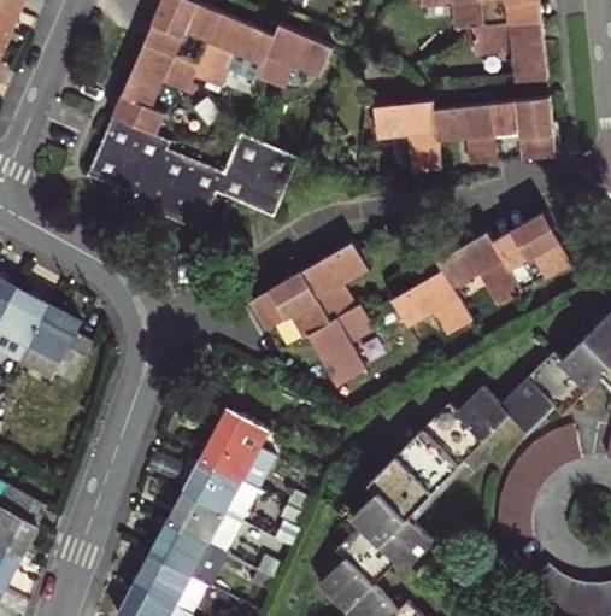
[(163,0),(144,44),(197,66),(219,12),(192,0),(163,0)]
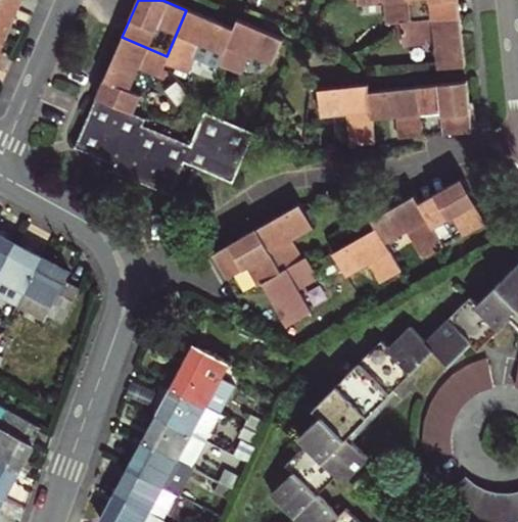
[(408,24),(405,0),(356,0),(357,6),(380,4),(383,26),(397,25),(408,24)]
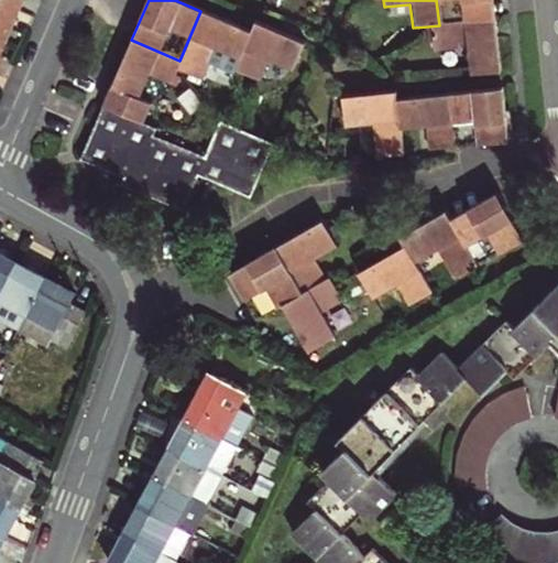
[(436,0),(439,25),(493,19),(491,0),(436,0)]
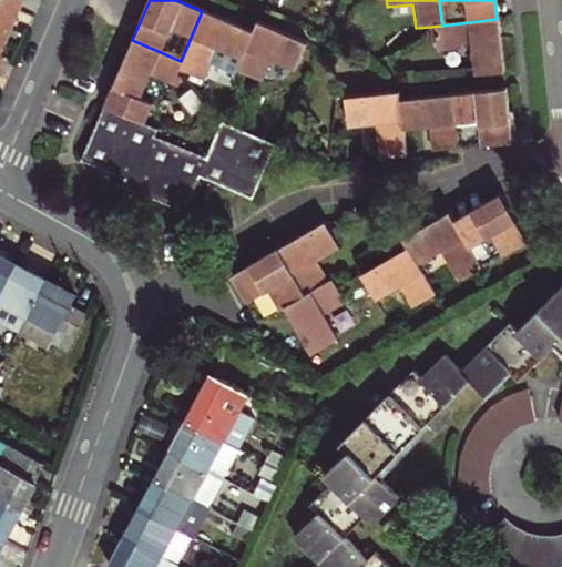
[(12,6),(4,2),(0,1),(0,36),(12,6)]
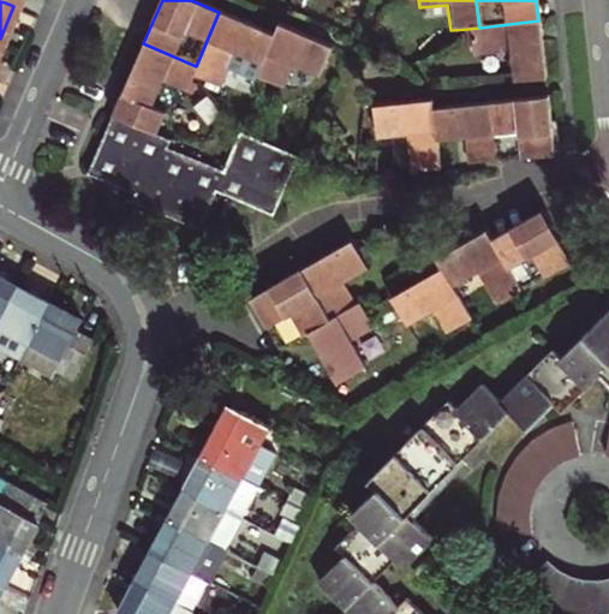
[(254,82),(255,79),(273,36),(219,12),(196,66),(197,66),(193,76),(216,87),(225,69),(254,82)]
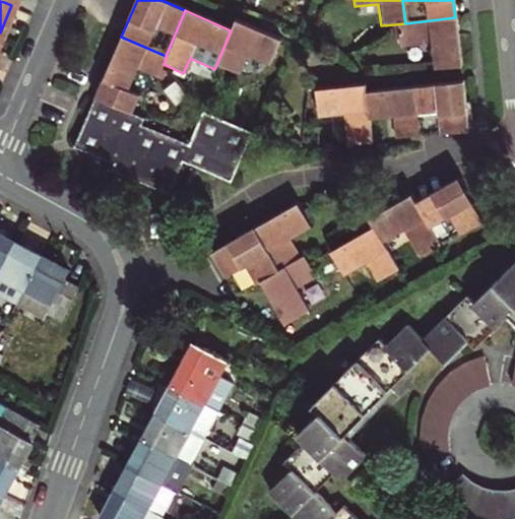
[(431,70),(460,66),(455,17),(405,23),(395,24),(398,48),(428,46),(431,70)]
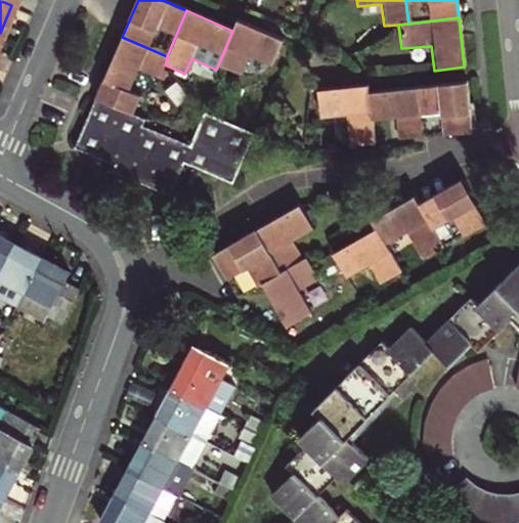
[(270,64),(278,44),(280,41),(236,22),(232,31),(217,68),(238,76),(247,54),(270,64)]
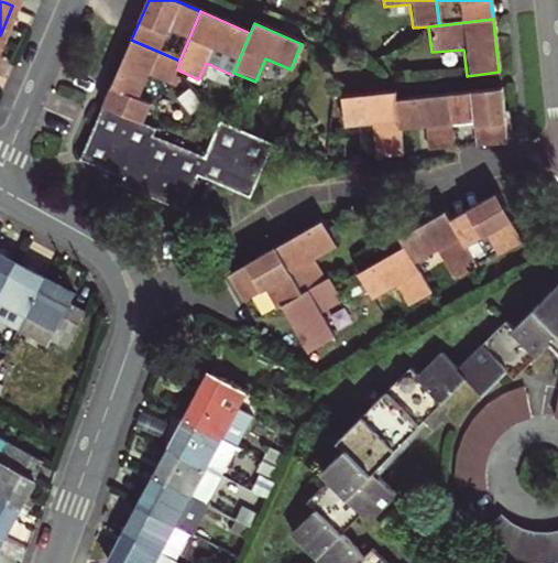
[(171,85),(176,72),(177,69),(181,61),(179,61),(131,40),(101,107),(141,123),(150,103),(140,98),(149,75),(171,85)]
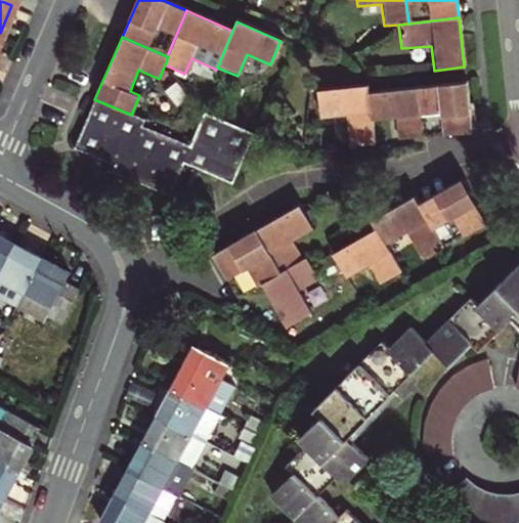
[(466,82),(417,87),(422,138),(471,133),(466,82)]
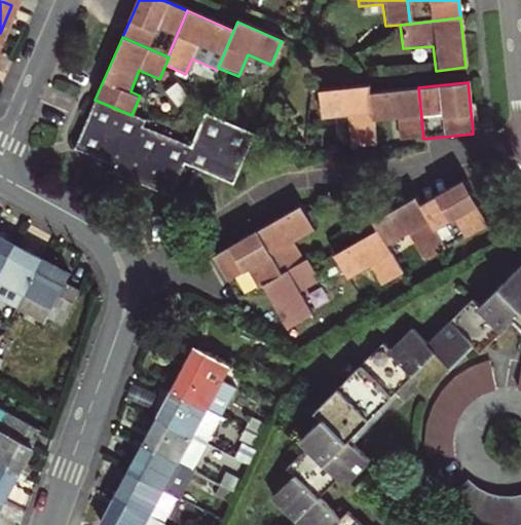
[(375,144),(373,122),(369,94),(368,86),(318,91),(322,120),(344,118),(347,147),(375,144)]
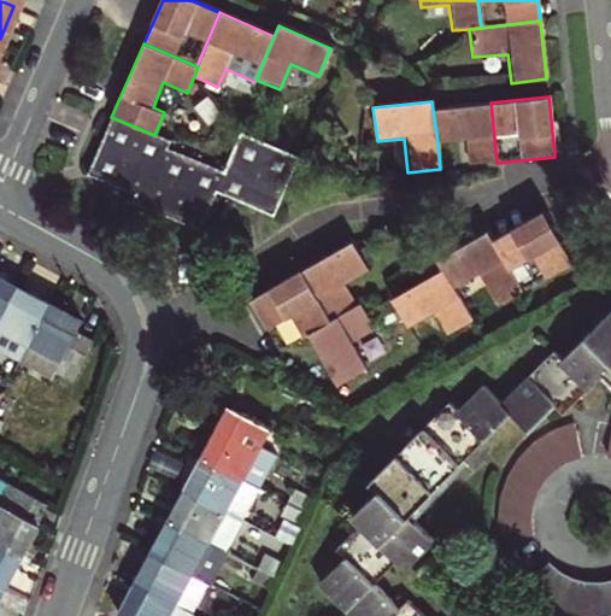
[(497,163),(491,103),(433,110),(438,144),(464,140),(468,166),(497,163)]
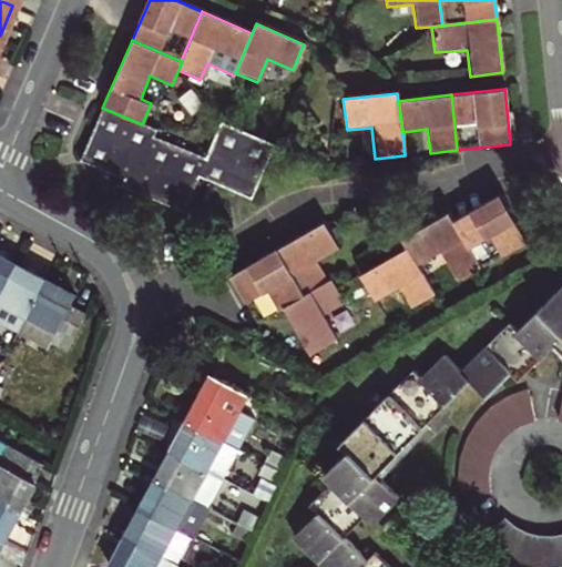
[(142,124),(102,108),(79,162),(132,184),(153,137),(155,131),(142,124)]
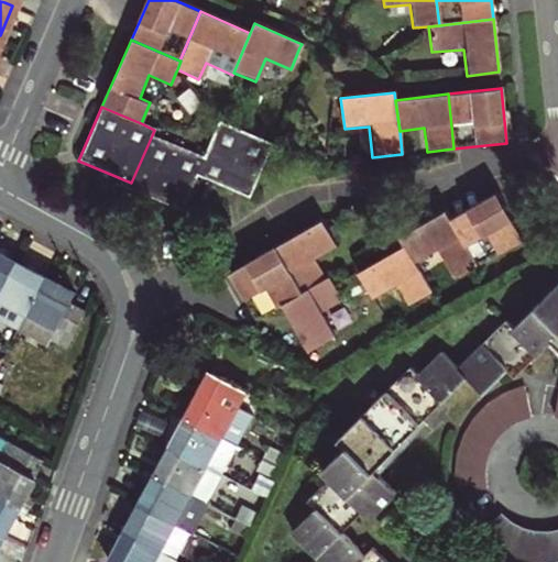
[(250,199),(273,146),(252,138),(219,123),(204,157),(195,177),(197,178),(250,199)]
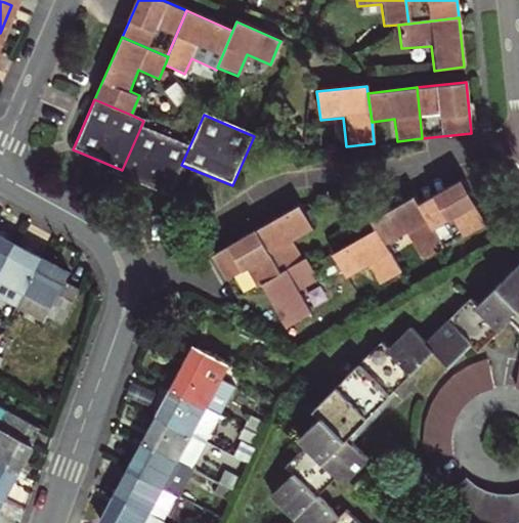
[(181,165),(189,146),(141,126),(122,170),(120,177),(169,198),(183,166),(181,165)]
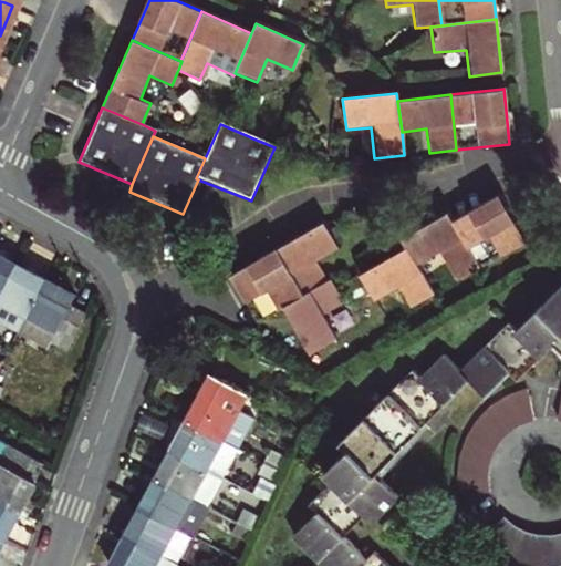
[(452,223),(479,269),(526,244),(499,196),(452,223)]
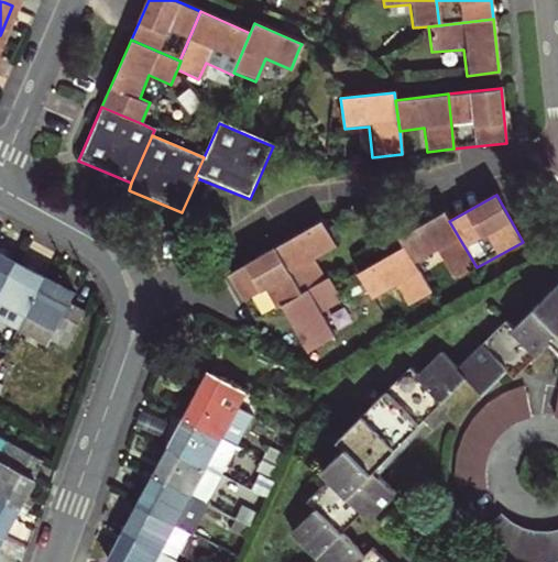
[(453,282),(477,267),(449,221),(445,212),(398,239),(403,246),(412,262),(435,250),(453,282)]
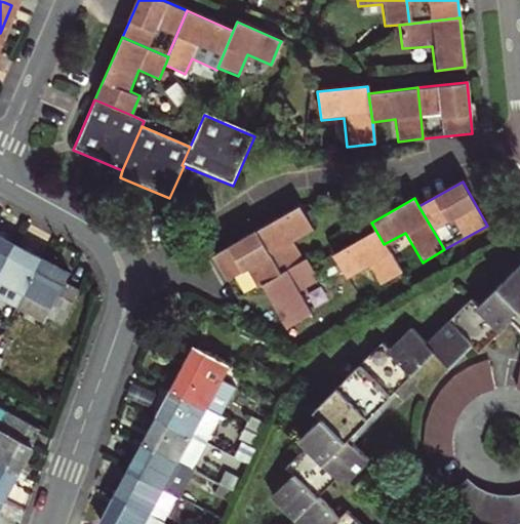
[(298,206),(255,231),(280,275),(301,263),(290,244),(312,231),(298,206)]
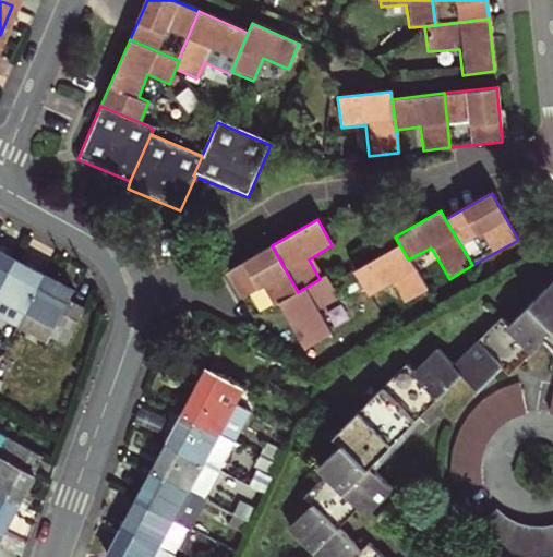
[(427,290),(408,259),(399,244),(352,271),(368,297),(391,285),(403,304),(427,290)]
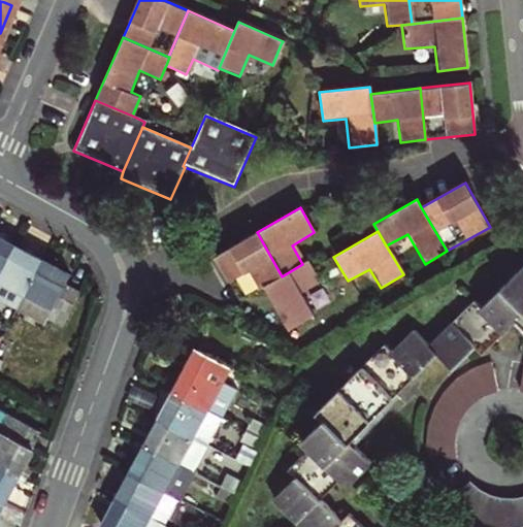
[(238,301),(264,287),(282,276),(257,232),(236,244),(214,259),(238,301)]
